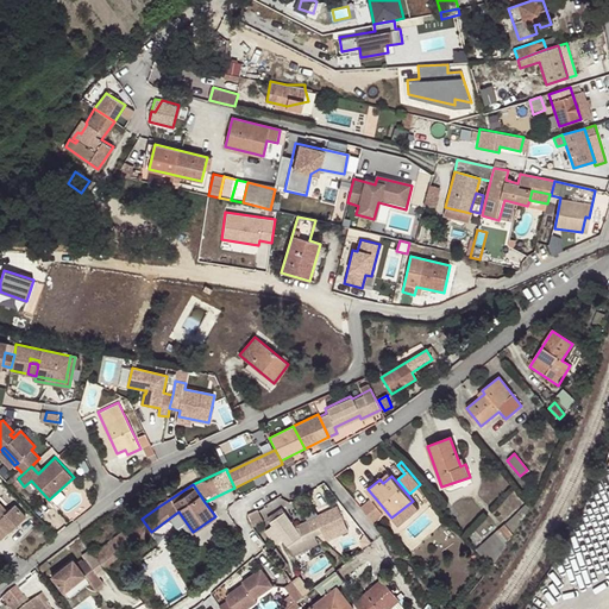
[(359,508),(372,522),(381,514),(369,500),(359,508)]
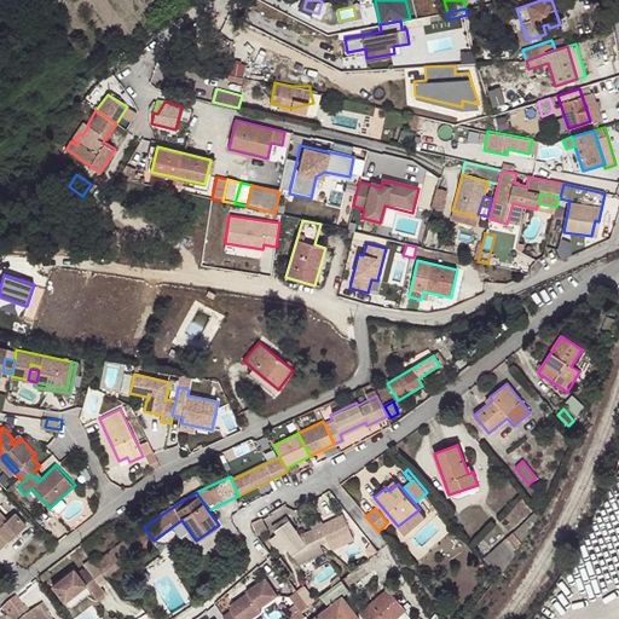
[(405,534),(426,518),(420,509),(398,526),(405,534)]
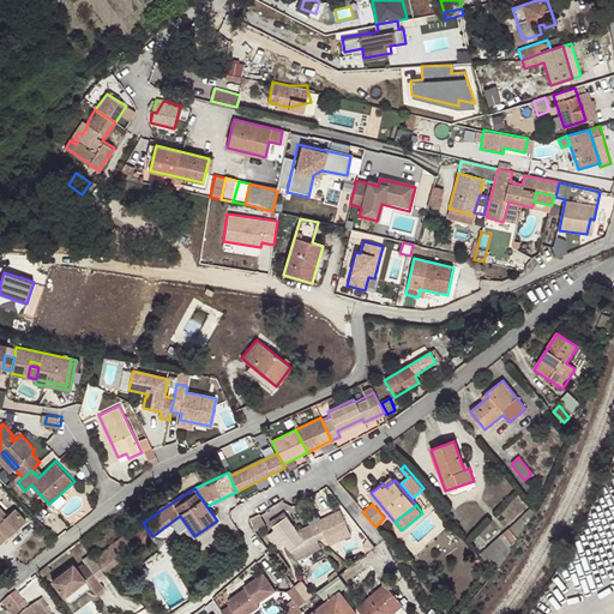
[(0,506),(0,528),(7,536),(25,519),(14,507),(6,515),(0,506)]
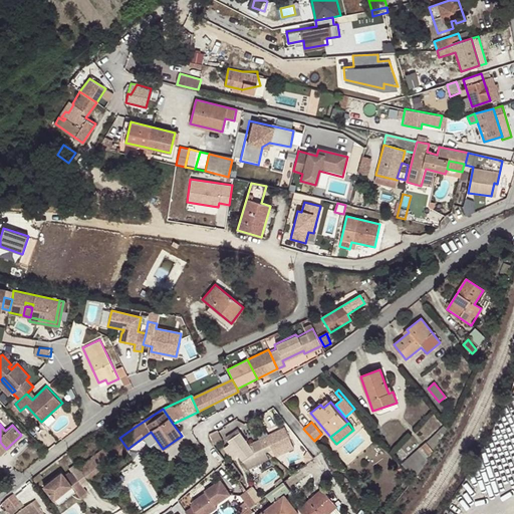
[(285,427),(260,439),(265,448),(267,452),(291,441),(285,427)]
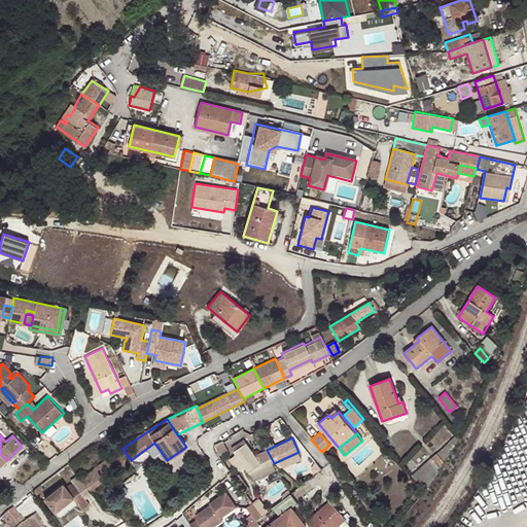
[(255,455),(244,441),(232,449),(249,475),(265,467),(264,463),(272,459),(267,450),(255,455)]
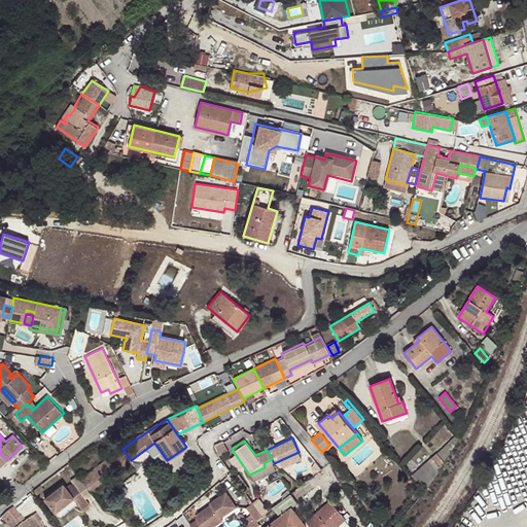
[(131,460),(123,449),(80,480),(90,492),(131,460)]
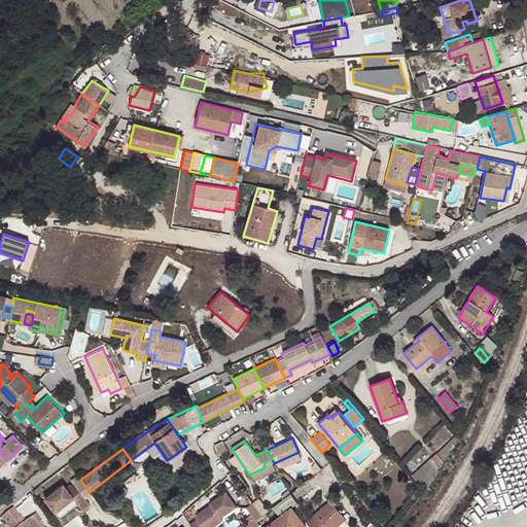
[(437,472),(444,463),(436,455),(430,460),(435,467),(433,469),(437,472)]
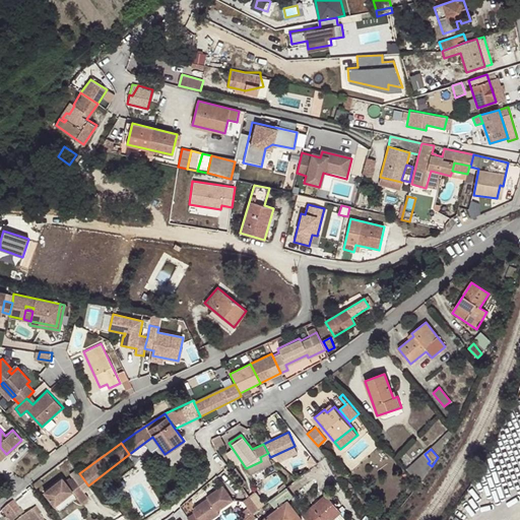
[(44,492),(54,505),(72,492),(76,498),(80,504),(88,498),(73,477),(66,482),(63,477),(44,492)]
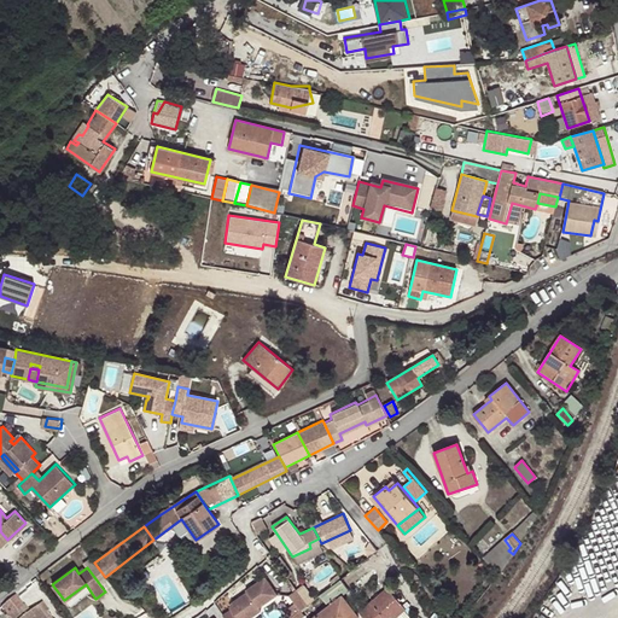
[(232,611),(223,617),(252,617),(261,612),(260,608),(278,596),(266,578),(246,592),(248,594),(232,604),(234,606),(235,608),(232,611)]
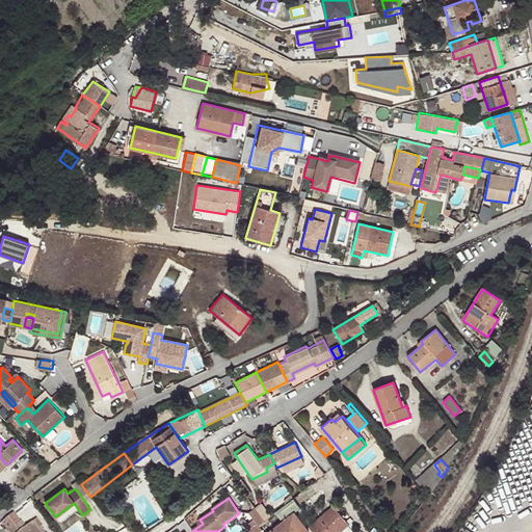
[(300,508),(293,499),(276,512),(283,521),(268,531),(307,531),(309,531),(303,525),(298,520),(294,513),(300,508)]
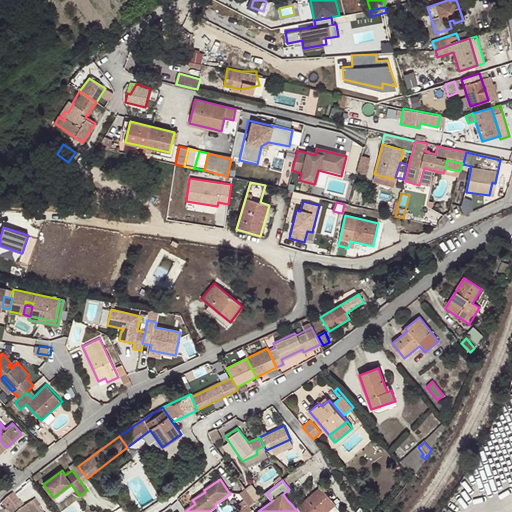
[(53,497),(57,503),(75,490),(71,484),(53,497)]
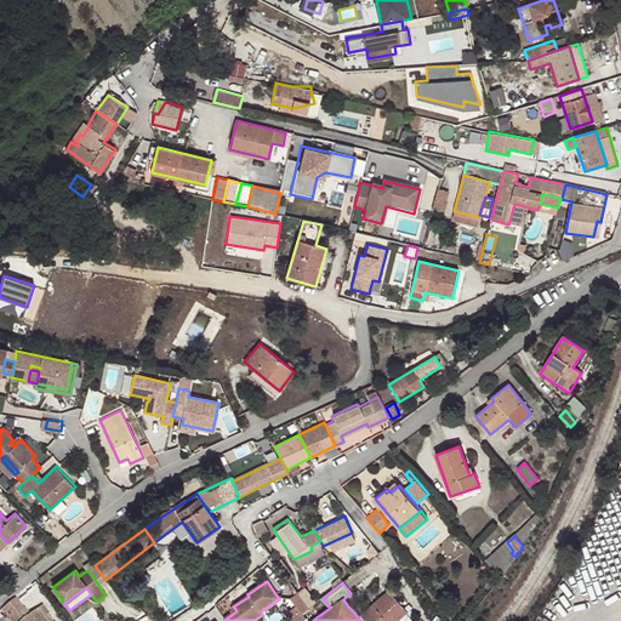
[(309,609),(317,603),(306,587),(298,593),(309,609)]
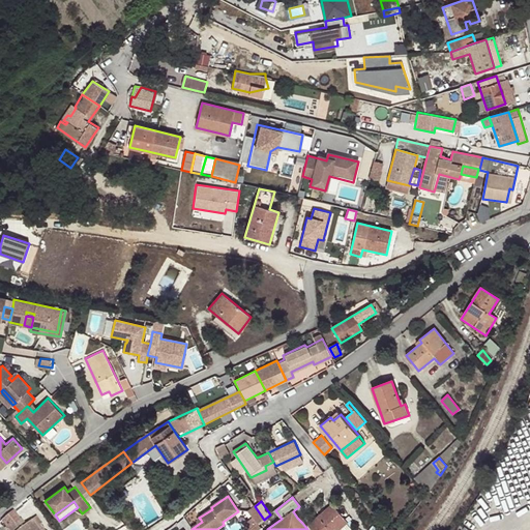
[(332,505),(307,526),(311,529),(351,529),(346,523),(347,523),(332,505)]
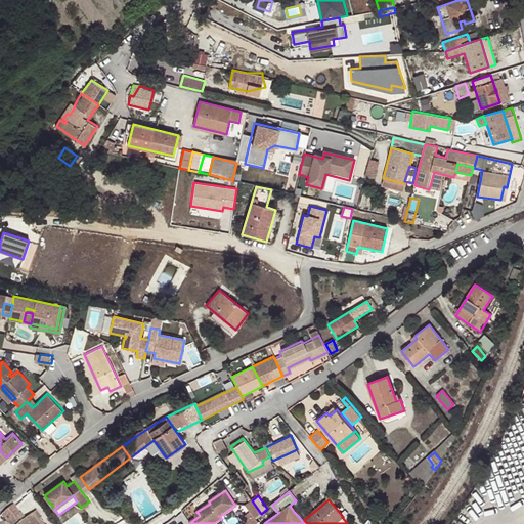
[(256,518),(261,514),(252,500),(246,505),(255,518),(256,518)]
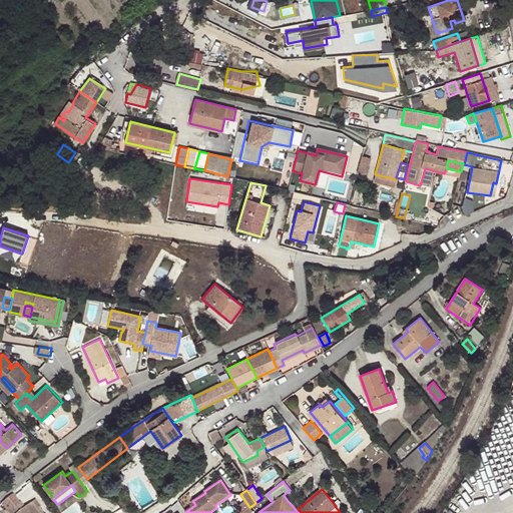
[(19,503),(13,494),(11,496),(1,504),(9,512),(42,512),(38,508),(36,509),(31,503),(25,508),(21,502),(19,503)]
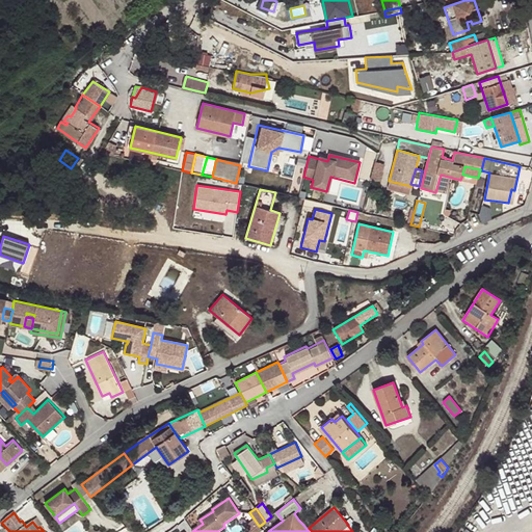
[(37,519),(32,522),(37,528),(40,527),(42,525),(37,519)]
